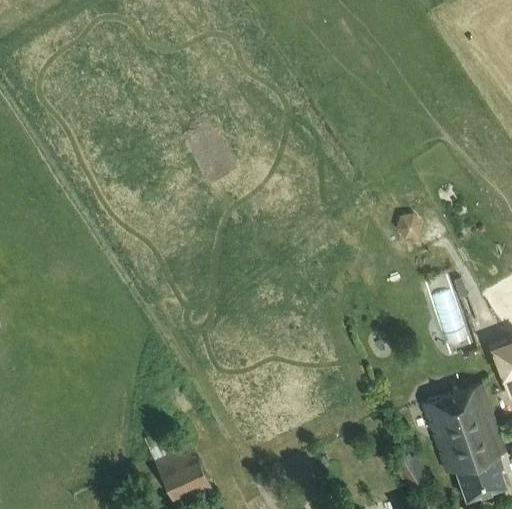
[(398,218),(403,238),(424,233),(419,212),(398,218)]
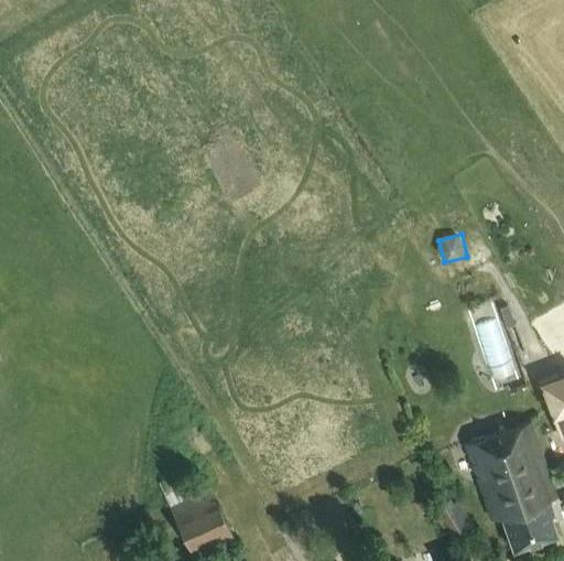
[(563,384),(542,392),(552,423),(563,419),(563,384)]
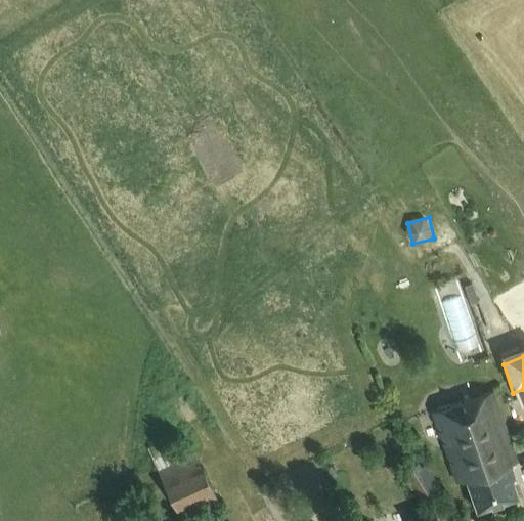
[(519,500),(513,481),(516,480),(512,467),(517,466),(493,394),(433,415),(456,487),(468,484),(477,513),(519,500)]
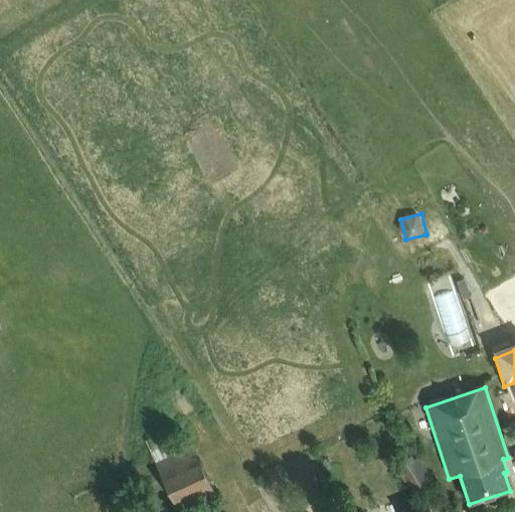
[(148,451),(177,511),(191,511),(190,508),(212,497),(188,446),(176,453),(169,440),(148,451)]
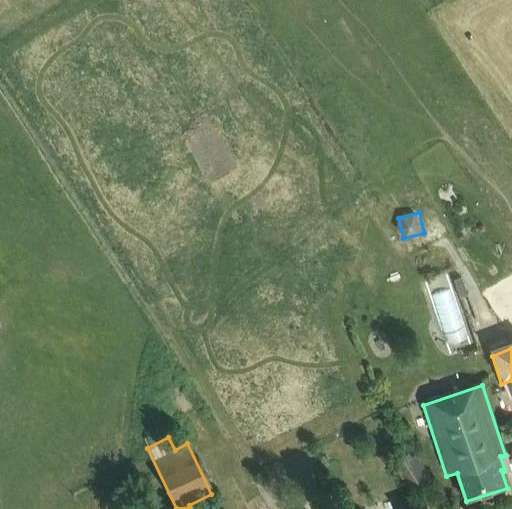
[(428,478),(415,457),(396,468),(410,490),(428,478)]
